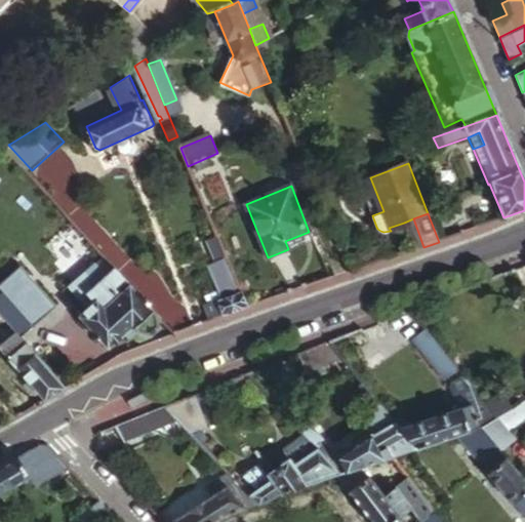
[(423,247),(413,218),(404,223),(414,250),(423,247)]
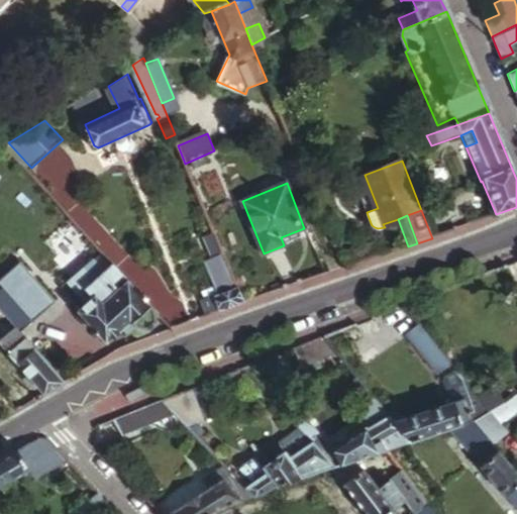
[(206,317),(244,302),(215,232),(203,237),(211,261),(203,264),(216,297),(200,303),(206,317)]
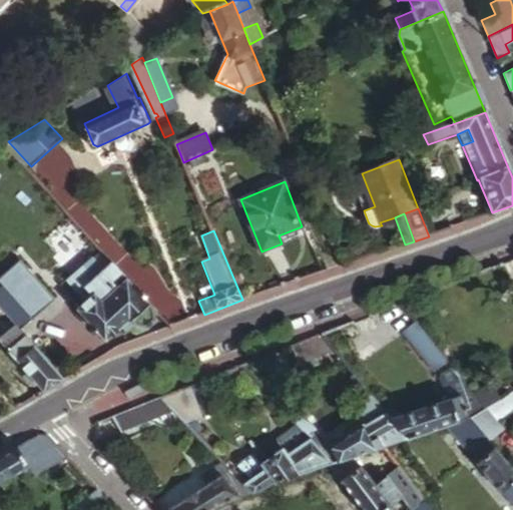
[(157,317),(155,309),(112,260),(95,276),(84,264),(62,284),(74,298),(88,285),(94,292),(76,307),(106,339),(130,318),(135,324),(147,326),(157,317)]
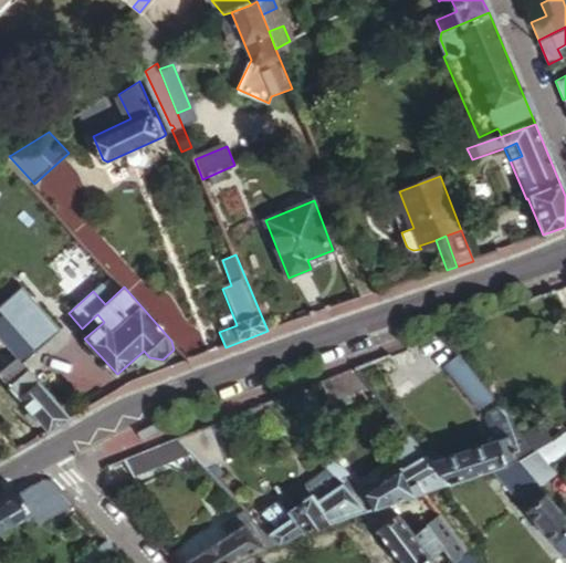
[(13,302),(0,313),(0,315),(33,353),(49,340),(13,302)]
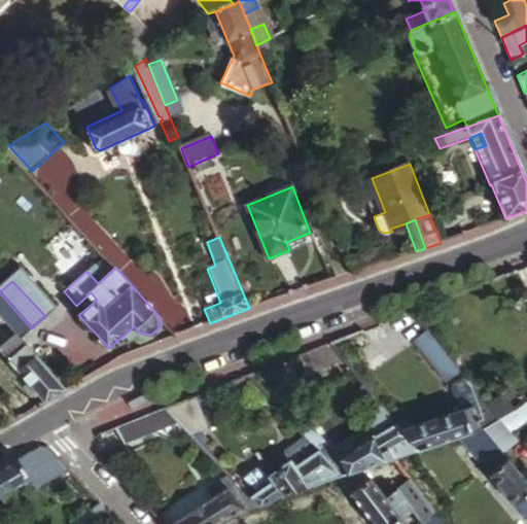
[(0,351),(43,402),(66,388),(0,313),(0,338),(2,341),(0,342),(0,351)]
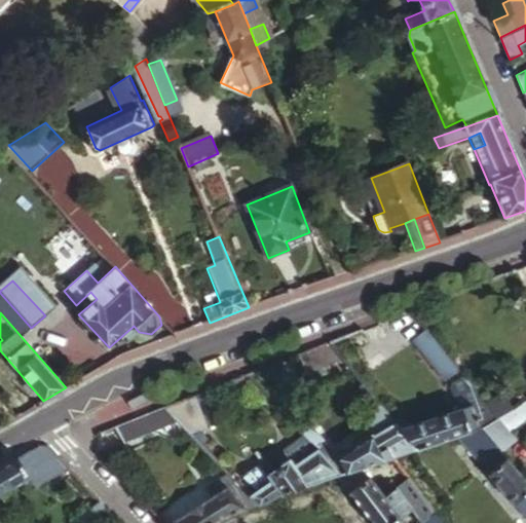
[(458,372),(426,332),(414,341),(445,381),(458,372)]
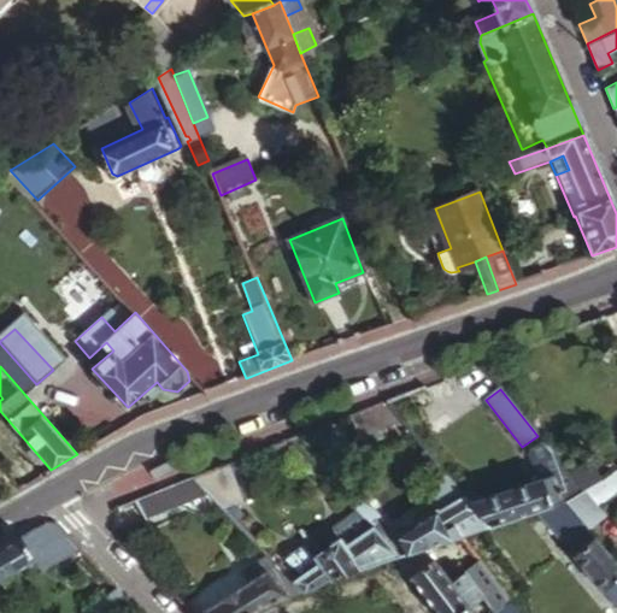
[(386,402),(354,414),(368,435),(377,431),(401,420),(386,402)]
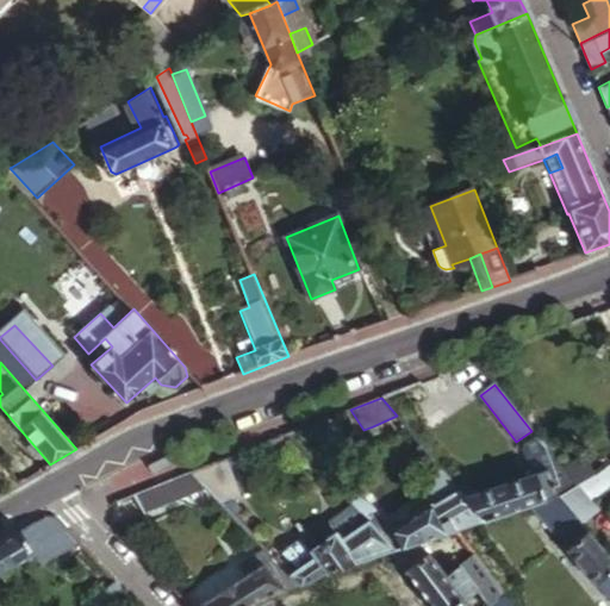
[(397,416),(373,426),(384,442),(408,430),(397,416)]
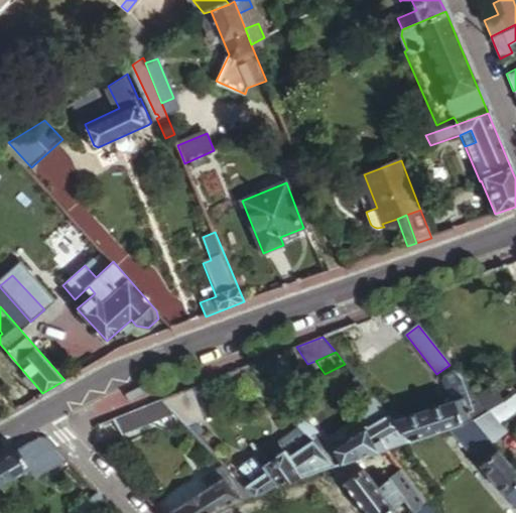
[(449,365),(436,374),(439,378),(453,369),(449,365)]
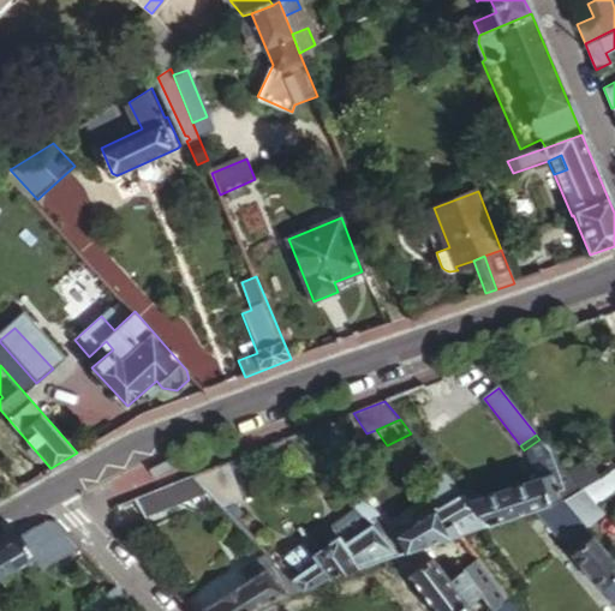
[(485,527),(562,501),(579,490),(539,439),(524,450),(541,477),(477,501),(473,495),(463,498),(485,527)]
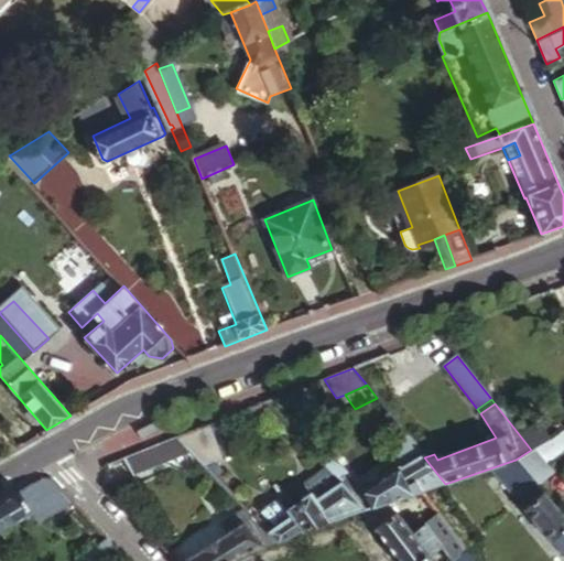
[(177,438),(182,442),(197,459),(218,449),(208,425),(177,438)]
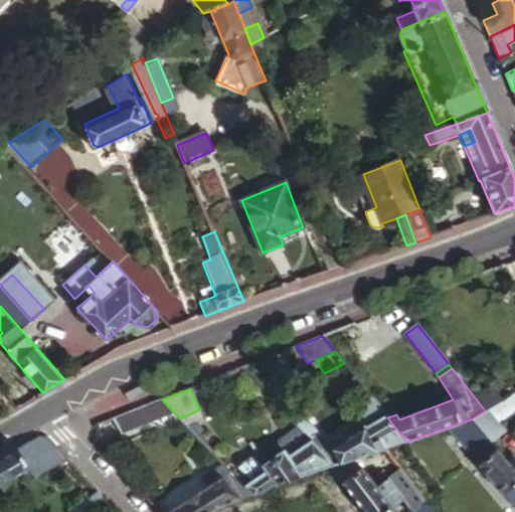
[(162,399),(112,420),(123,441),(180,418),(166,403),(162,399)]
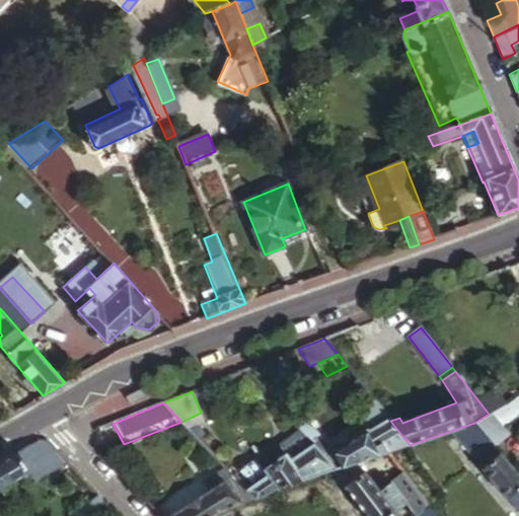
[(389,452),(410,445),(390,421),(376,402),(364,412),(366,420),(372,426),(368,429),(366,428),(347,443),(348,444),(337,453),(314,428),(312,429),(305,435),(311,441),(338,469),(389,452)]
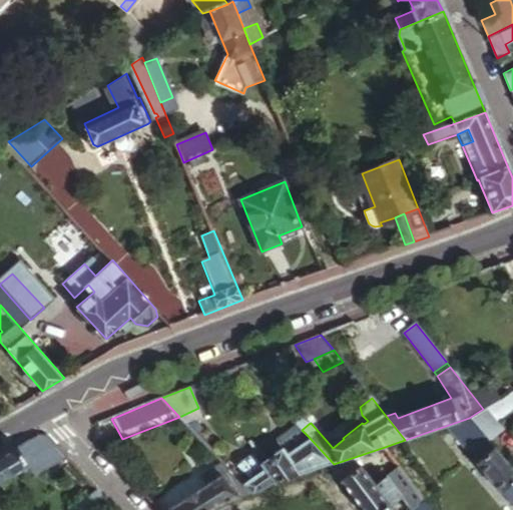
[(302,430),(309,424),(302,417),(296,423),(302,430)]
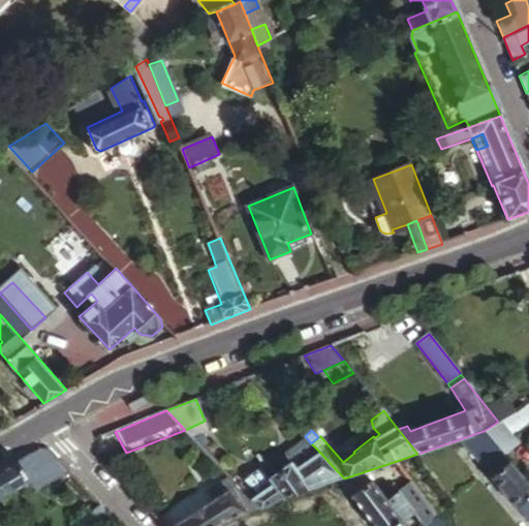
[(483,455),(495,443),(489,436),(469,454),(474,460),(481,454),(483,455)]
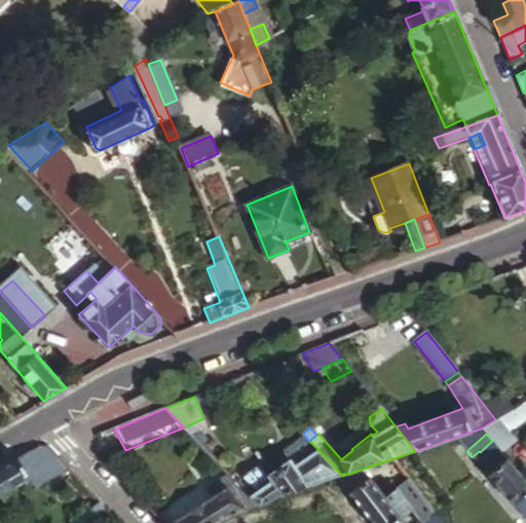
[(259,507),(342,476),(315,447),(293,463),(289,457),(267,474),(271,479),(255,490),(236,471),(230,477),(259,507)]
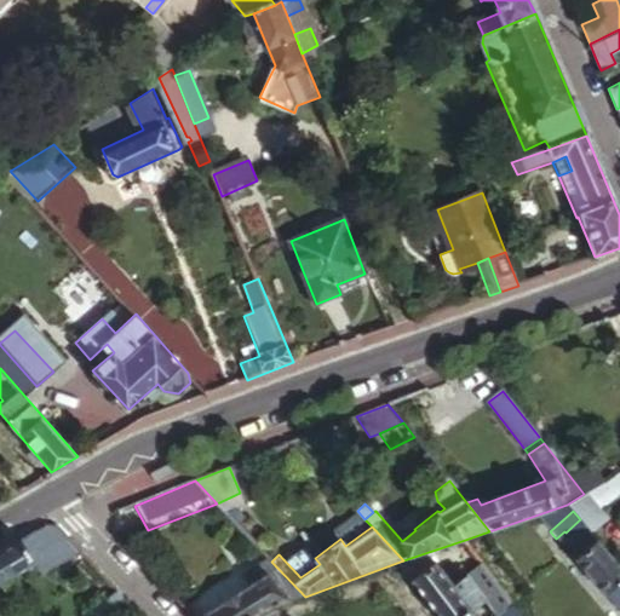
[(619,615),(619,614),(619,568),(586,527),(562,546),(574,560),(573,563),(603,599),(606,598),(619,615)]
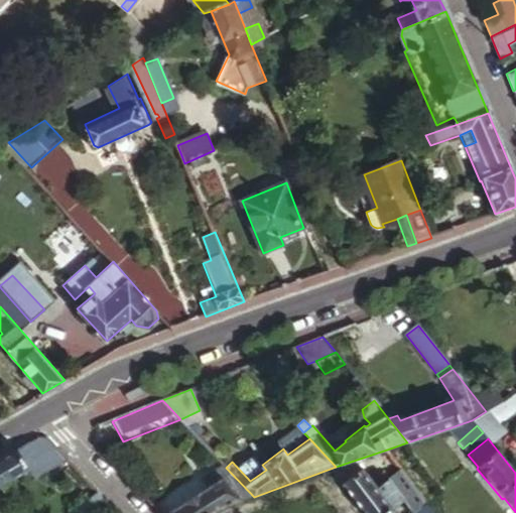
[(41,458),(31,442),(0,461),(0,488),(31,470),(28,465),(41,458)]
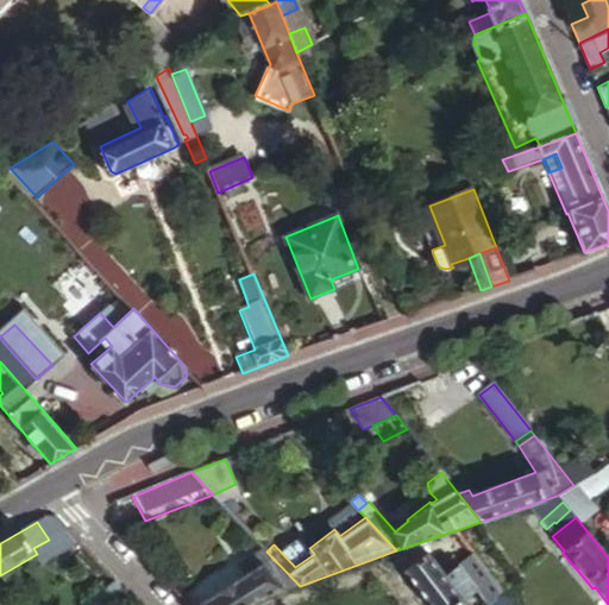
[(256,604),(286,592),(280,585),(271,573),(264,562),(262,565),(252,552),(237,565),(244,575),(201,604),(256,604)]
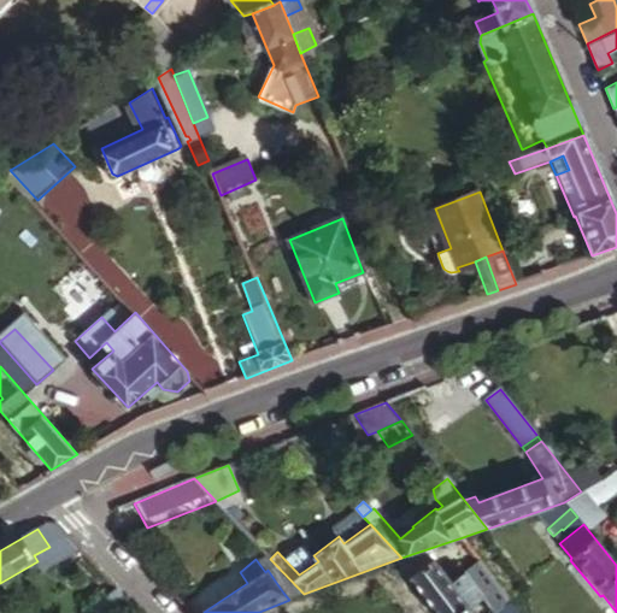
[(460,612),(481,599),(492,612),(501,612),(513,605),(480,561),(464,575),(463,572),(453,579),(446,572),(442,576),(430,561),(406,581),(433,612),(460,612)]
